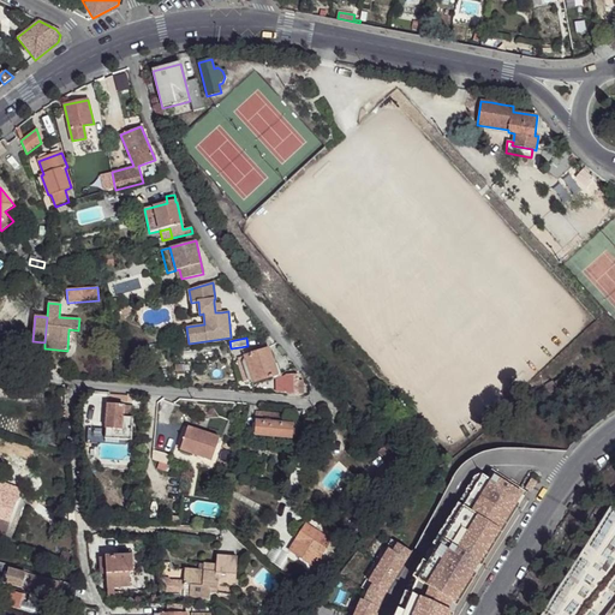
[(254,381),(254,382),(272,376),(278,374),(274,366),(268,348),(245,357),(245,358),(238,360),(242,372),(244,371),(246,381),(248,380),(251,381),(254,381)]
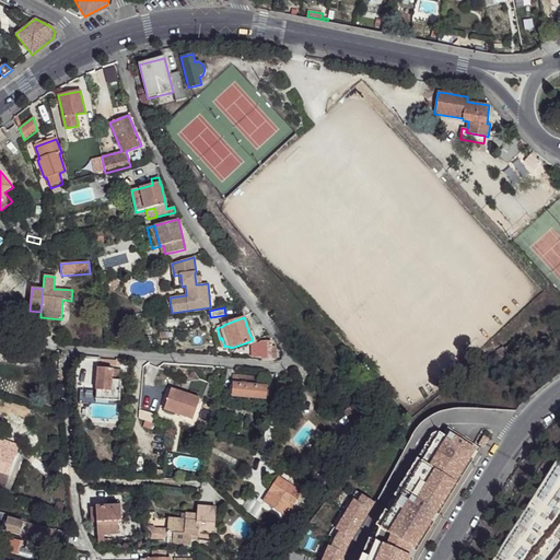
[(253,340),(247,342),(249,347),(255,345),(256,343),(257,341),(254,333),(249,334),(253,340)]
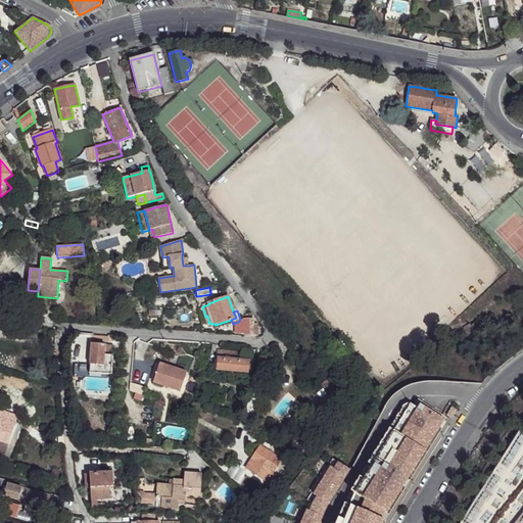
[(475,324),(473,321),(470,318),(464,322),(466,325),(470,328),(475,324)]
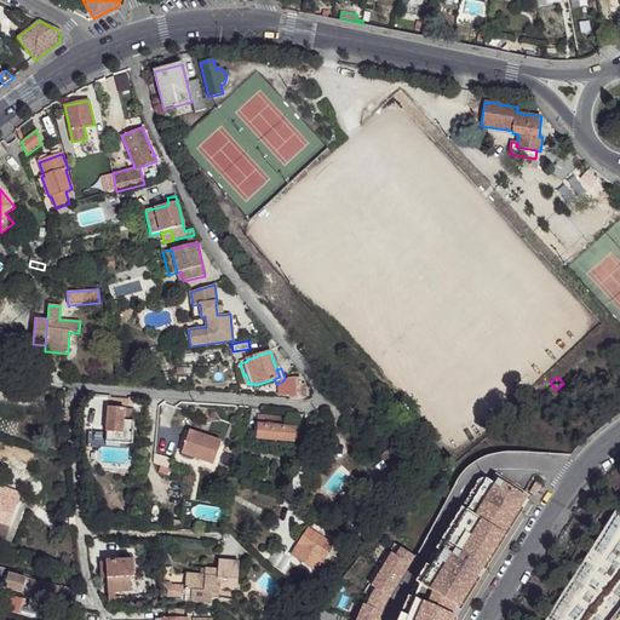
[(290,399),(306,397),(305,384),(300,384),(300,378),(290,378),(290,379),(280,384),(280,395),(290,395),(290,399)]
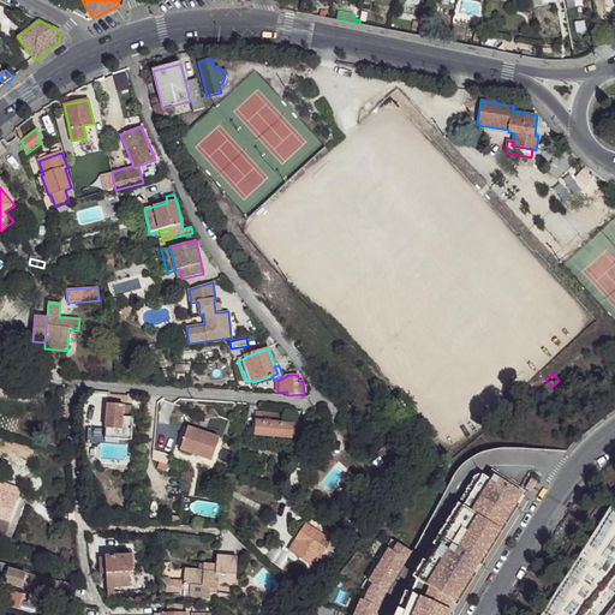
[(84,424),(103,427),(107,394),(88,392),(84,424)]
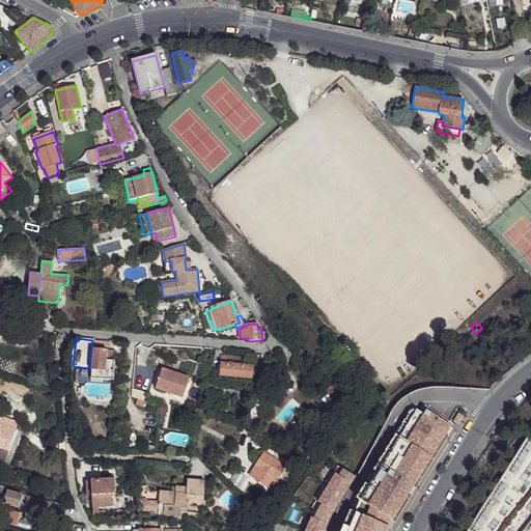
[(115,351),(92,348),(90,379),(113,381),(115,351)]
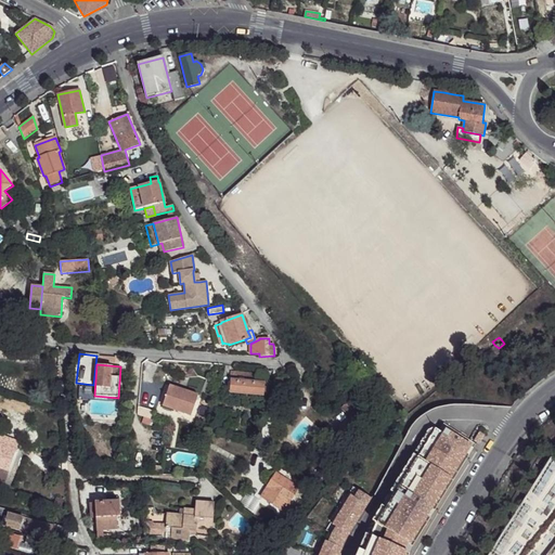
[(231,372),(230,392),(263,395),(265,381),(255,379),(255,374),(231,372)]
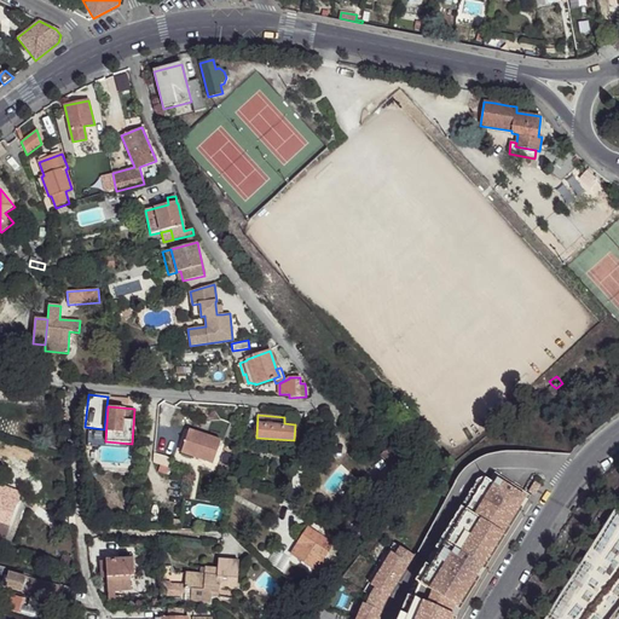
[(189,431),(183,450),(194,455),(194,457),(213,463),(221,440),(189,431)]
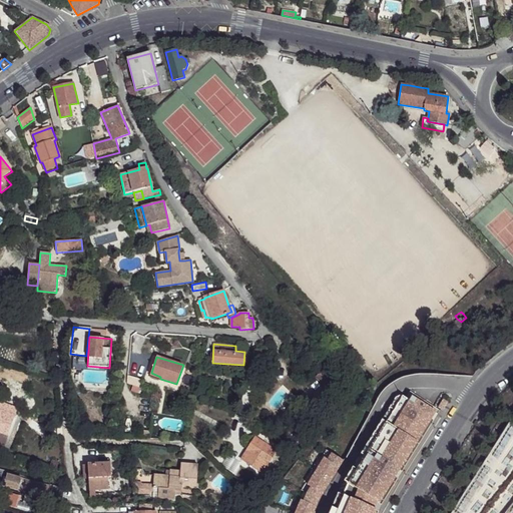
[(384,422),(417,443),(436,412),(438,414),(440,411),(410,392),(406,399),(400,396),(384,422)]
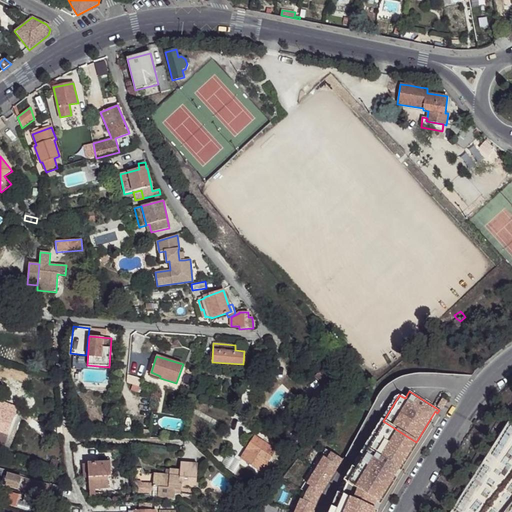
[(437,407),(442,410),(447,402),(442,399),(437,407)]
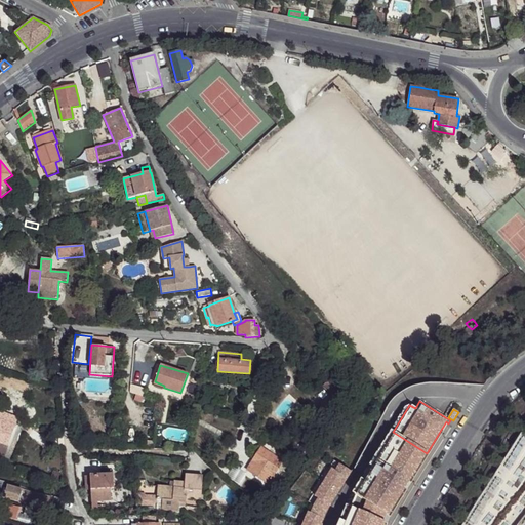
[(0,460),(4,462),(6,455),(4,455),(15,421),(11,419),(11,418),(6,416),(4,421),(0,419),(0,460)]
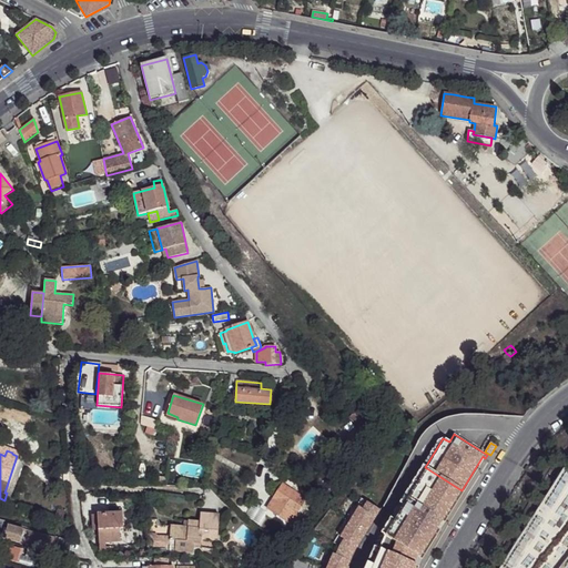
[(429,543),(462,490),(425,467),(384,536),(386,537),(417,556),(427,541),(429,543)]
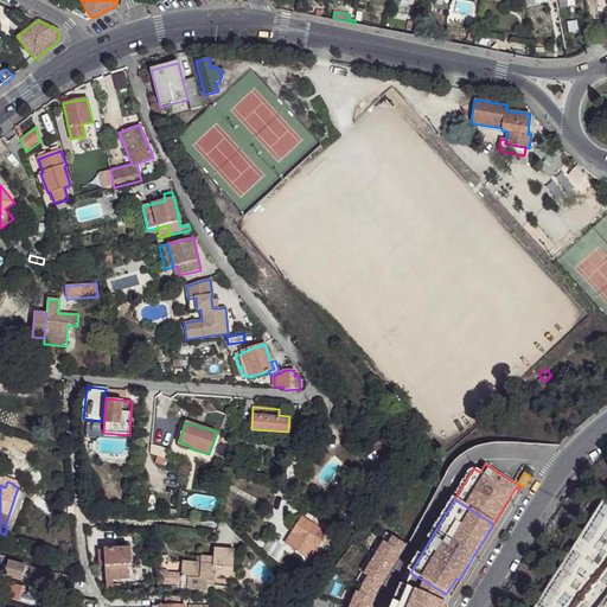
[(302,518),(286,543),(318,564),(312,573),(310,572),(308,574),(315,580),(331,557),(317,548),(321,542),(326,544),(332,537),(302,518)]
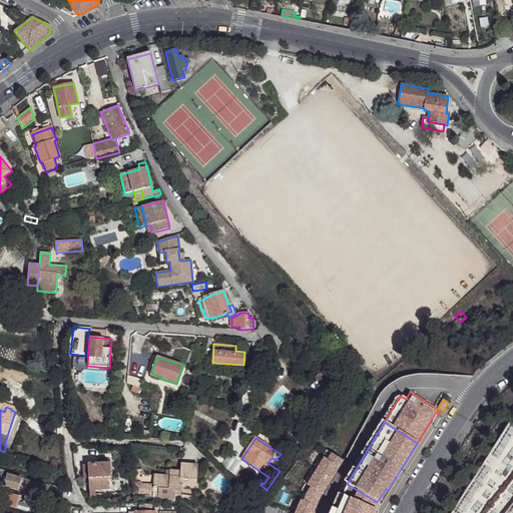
[(318,501),(343,460),(332,454),(328,461),(325,458),(308,485),(312,487),(307,494),(304,502),(315,506),(318,501)]
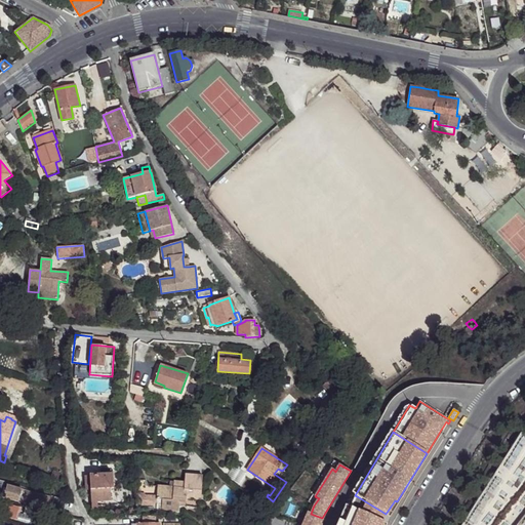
[(61,480),(62,473),(53,471),(51,477),(61,480)]
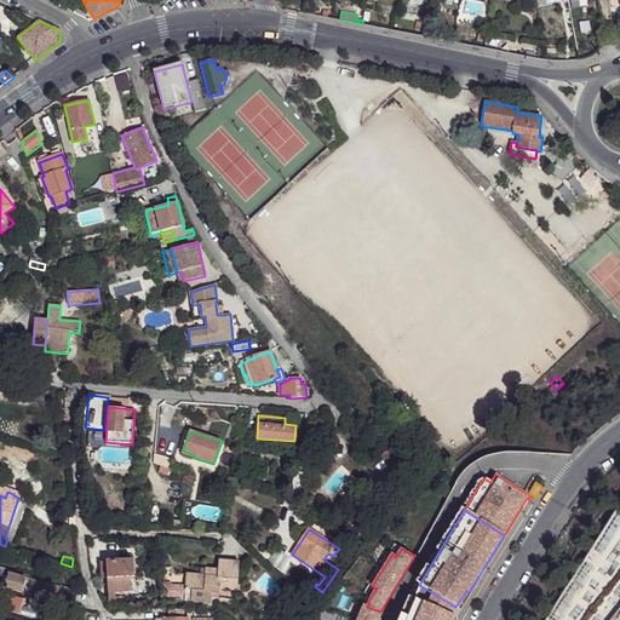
[(107,579),(108,601),(114,601),(114,592),(131,591),(130,578),(135,577),(133,561),(105,562),(107,579)]
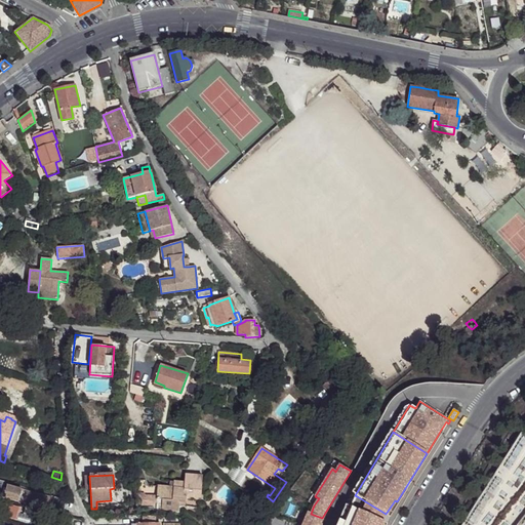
[(186,496),(201,497),(203,476),(185,475),(185,483),(174,482),(173,487),(170,487),(158,486),(157,496),(145,495),(145,493),(136,493),(135,500),(142,500),(142,505),(154,506),(154,503),(156,503),(156,509),(157,509),(157,511),(162,512),(162,510),(179,512),(179,507),(184,507),(186,506),(186,496)]
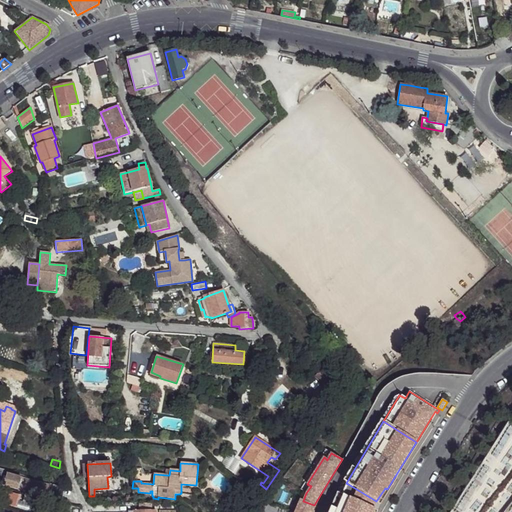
[(7,474),(3,486),(47,497),(50,486),(21,478),(21,477),(7,474)]
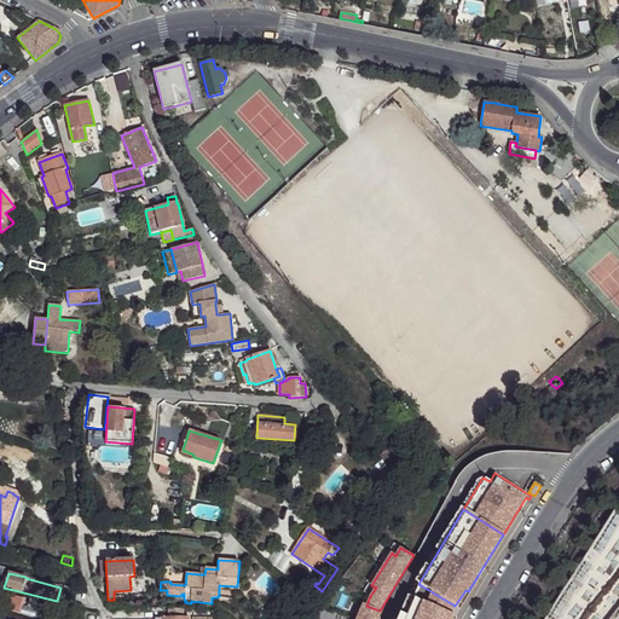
[(451,614),(455,606),(421,585),(415,599),(451,614)]
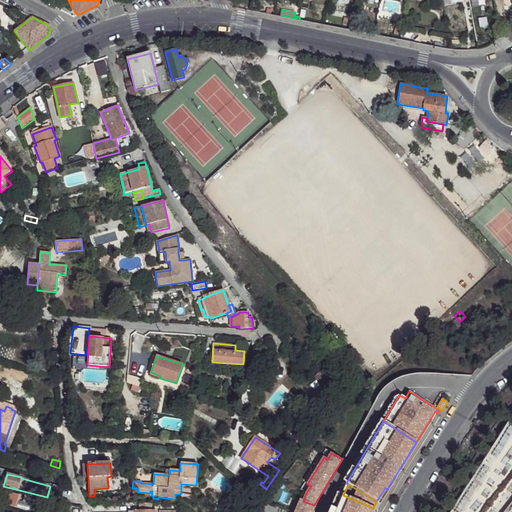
[(376,501),(378,503),(387,489),(385,488),(376,501)]
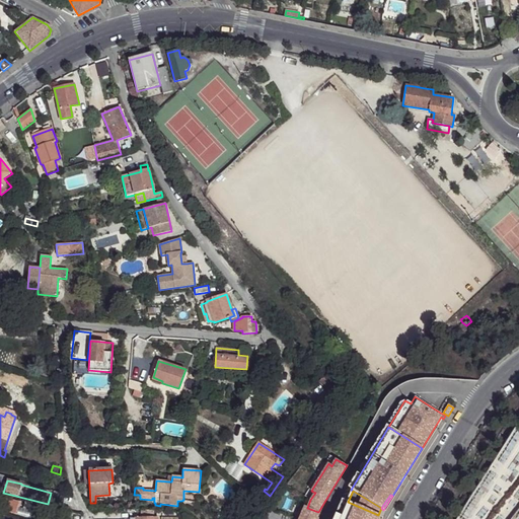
[(0,512),(14,516),(17,503),(0,498),(0,512)]
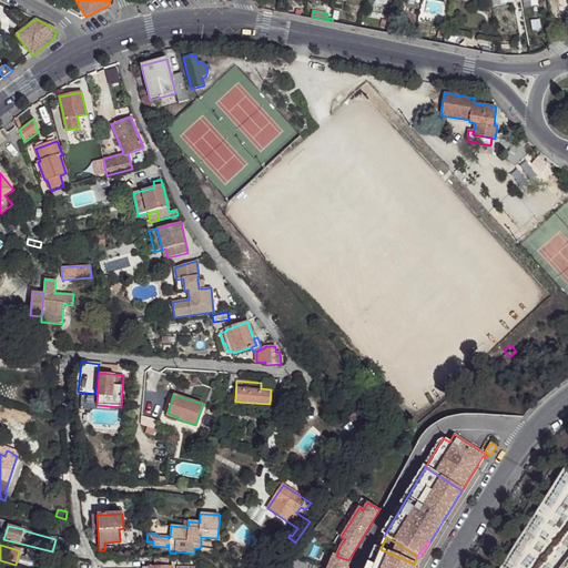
[(415,567),(416,565),(381,549),(377,548),(368,567),(415,567)]
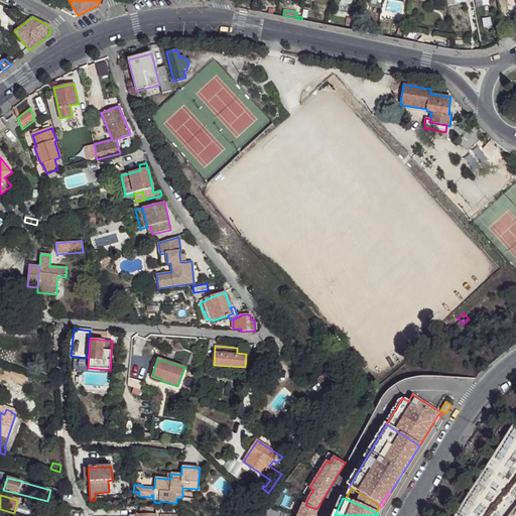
[(313,515),(314,514),(316,509),(305,505),(303,504),(297,515),(313,515)]
